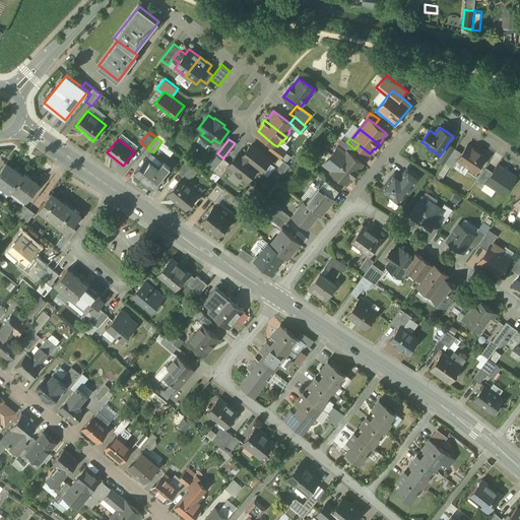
[(346,142),(341,139),(336,146),(337,147),(338,147),(346,154),(347,152),(349,153),(353,148),(346,142)]
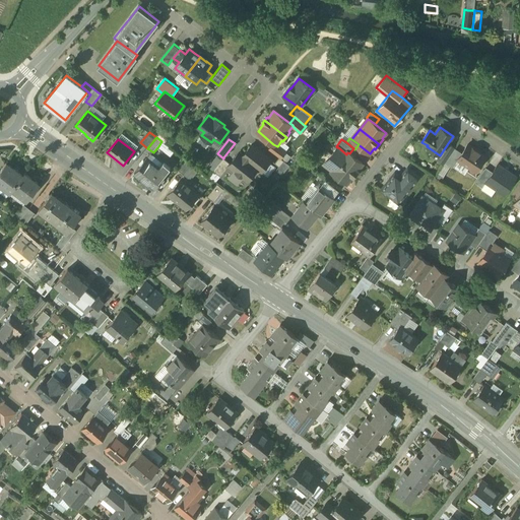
[(168,145),(161,141),(158,146),(164,150),(168,145)]
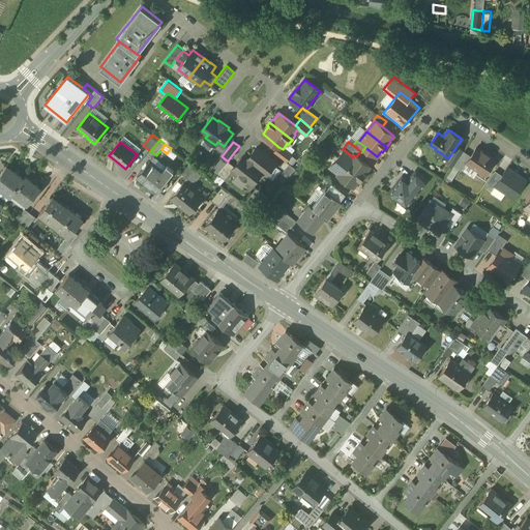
[(457,146),(448,158),(446,162),(453,167),(464,151),(457,146)]
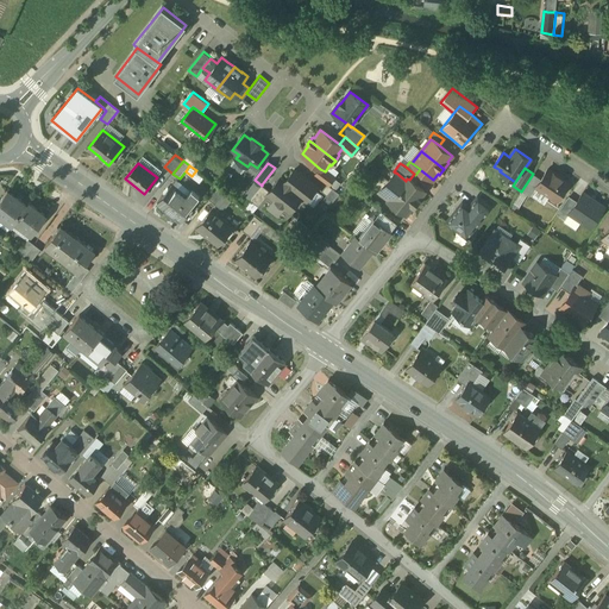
[(295,169),(284,183),(280,180),(270,192),(268,194),(268,195),(290,212),(301,199),(306,202),(318,187),(295,169)]
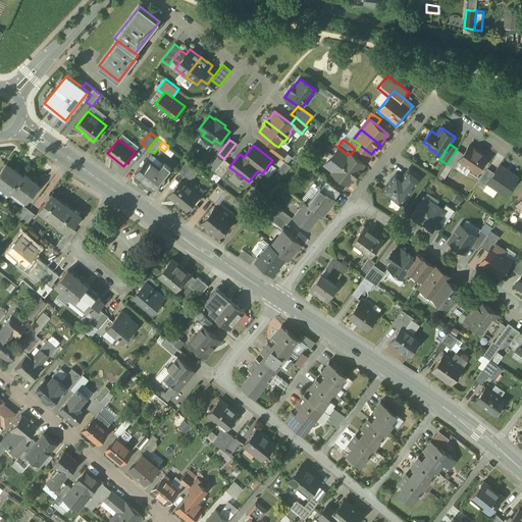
[(286,152),(279,146),(278,147),(274,145),(270,150),(280,158),(281,159),(286,152)]
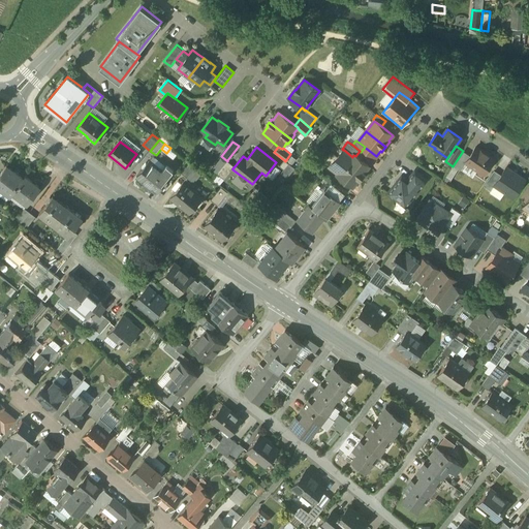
[(494,159),(476,148),(470,156),(466,162),(466,163),(484,175),(494,159)]
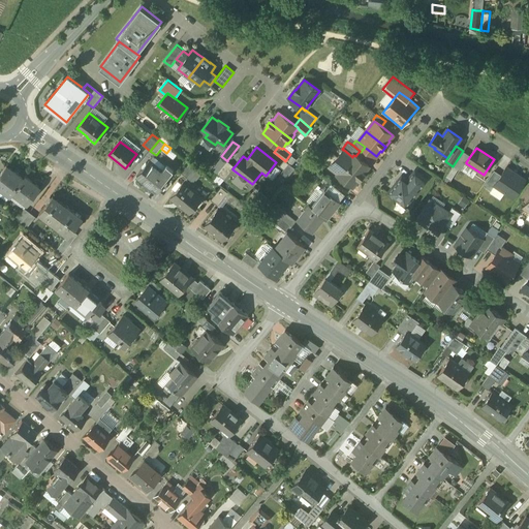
[(352,157),(344,150),(343,150),(331,166),(339,174),(338,176),(346,182),(347,182),(353,187),(354,187),(353,186),(359,180),(360,180),(364,174),(369,166),(355,156),(353,155),(352,157)]
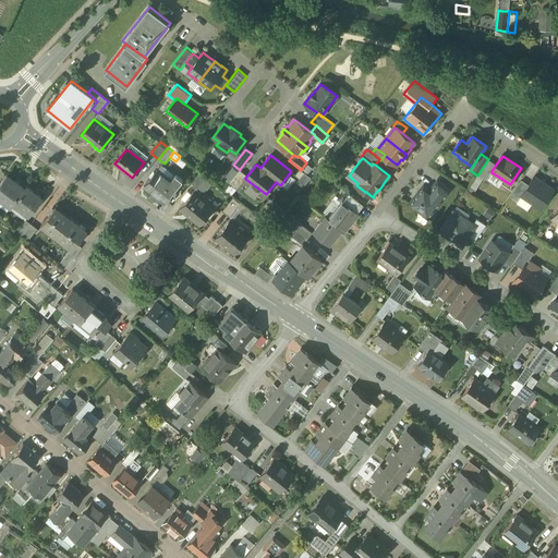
[(496,165),(488,159),(477,176),(485,181),(492,172),(492,171),(496,165)]
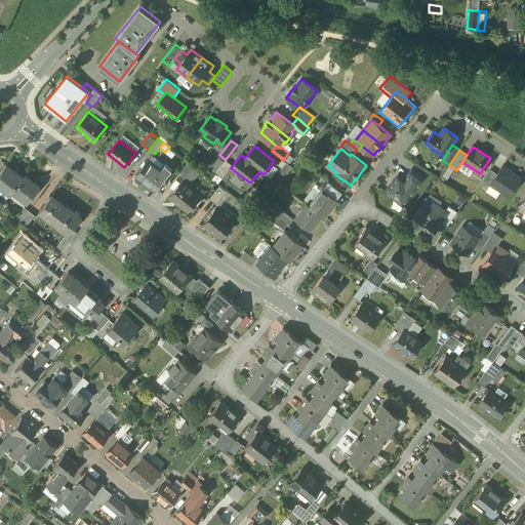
[(226,160),(215,172),(223,178),(231,168),(231,167),(233,165),(226,159),(226,160)]
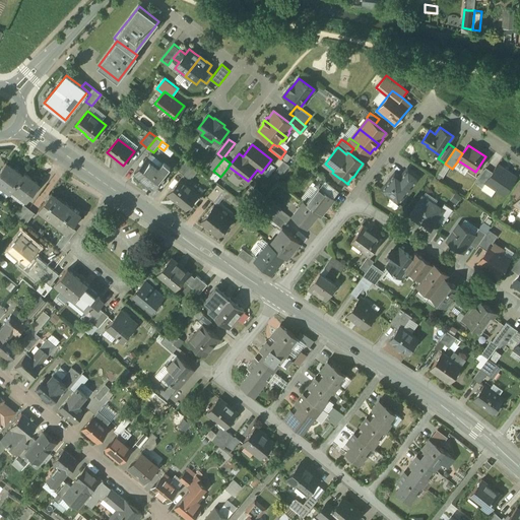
[(280,158),(279,157),(275,164),(279,167),(284,161),(280,158)]
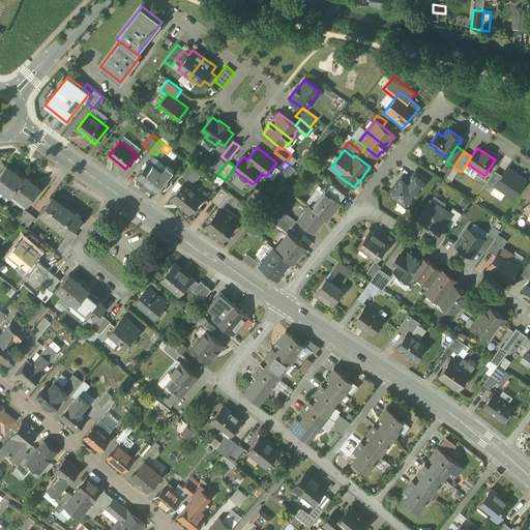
[(163,171),(149,162),(137,177),(156,193),(170,177),(169,176),(174,170),(168,165),(163,171)]
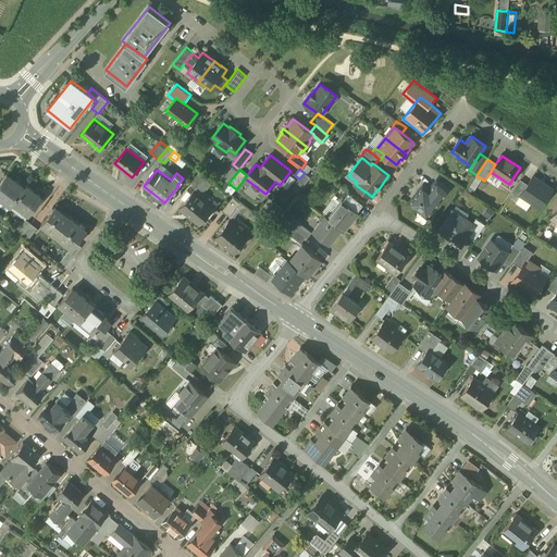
[(200,172),(190,183),(197,187),(206,176),(200,172)]
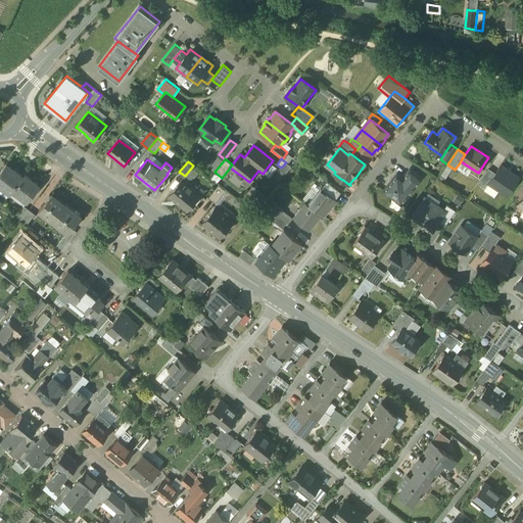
[(24,177),(6,163),(0,172),(0,183),(11,192),(13,190),(24,177)]
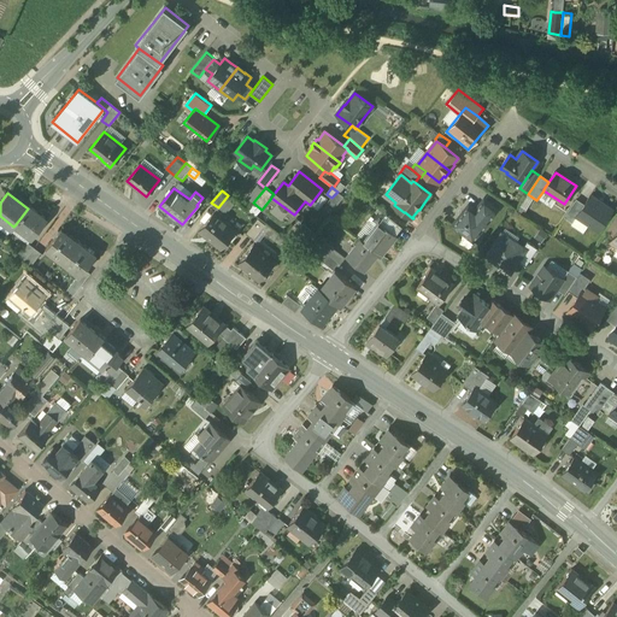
[(585,205),(577,217),(599,231),(612,210),(591,195),(585,205)]
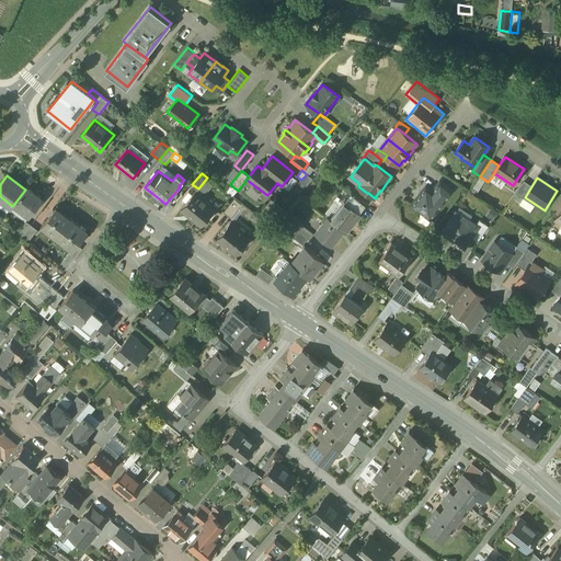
[(433,192),(426,186),(412,205),(430,219),(453,191),(441,181),(433,192)]
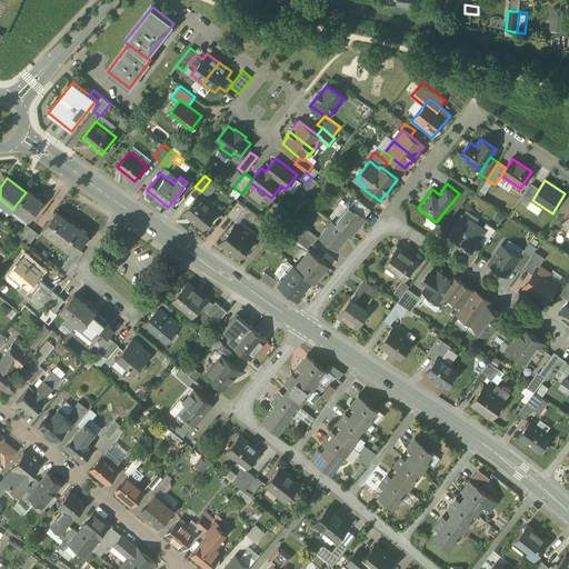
[(531,183),(520,200),(528,206),(532,200),(539,189),(531,183)]
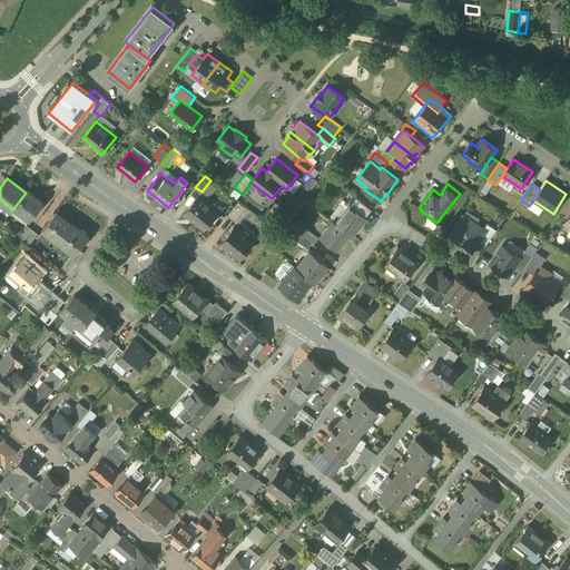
[(43,203),(27,189),(26,193),(15,207),(30,219),(43,203)]
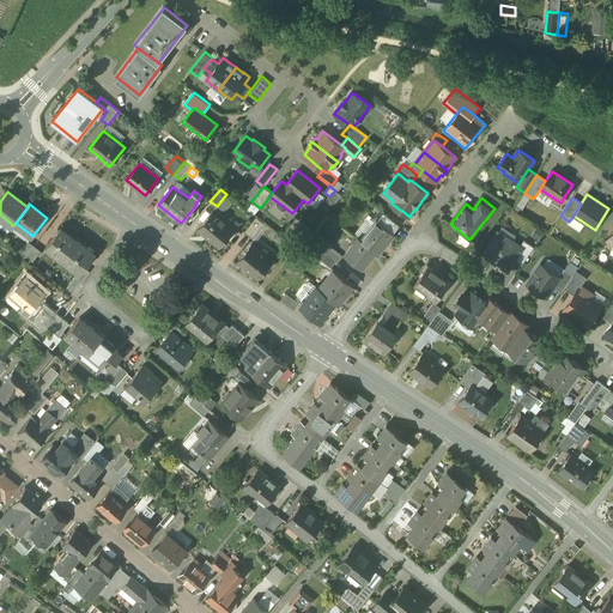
[(401,211),(395,207),(390,213),(396,217),(401,211)]
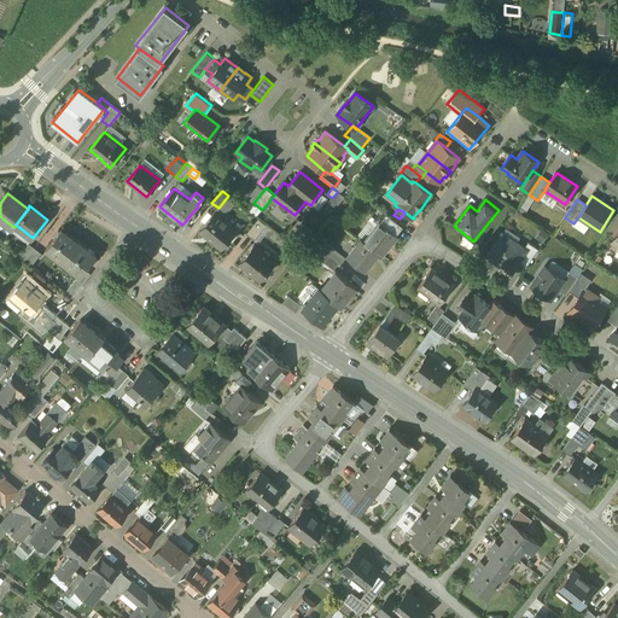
[(394,215),(388,211),(380,221),(397,234),(406,223),(400,219),(394,215)]
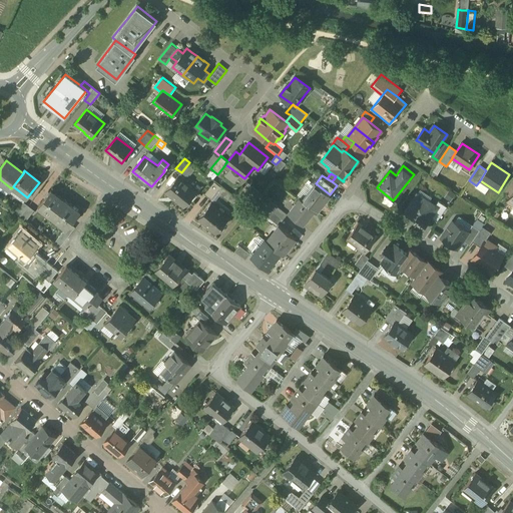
[(178,176),(165,191),(183,206),(189,199),(191,201),(198,193),(178,176)]
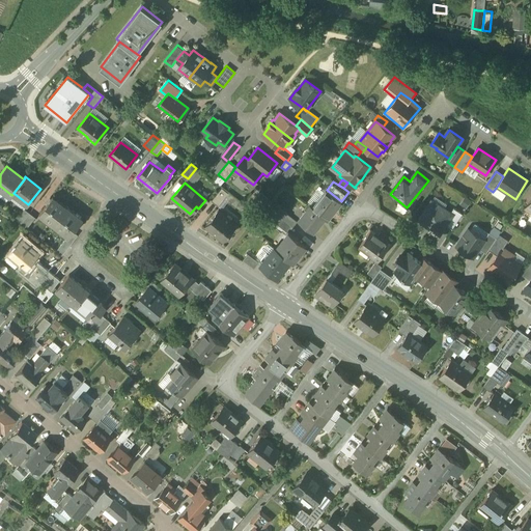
[(222,189),(212,201),(218,206),(225,197),(228,194),(228,193),(222,189)]
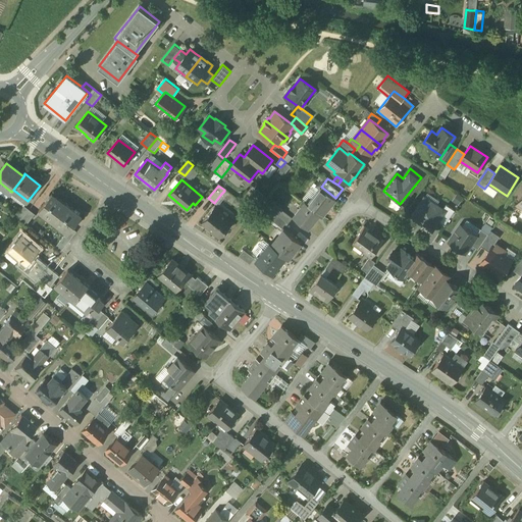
[(321,187),(308,203),(320,213),(322,215),(335,198),(321,187)]
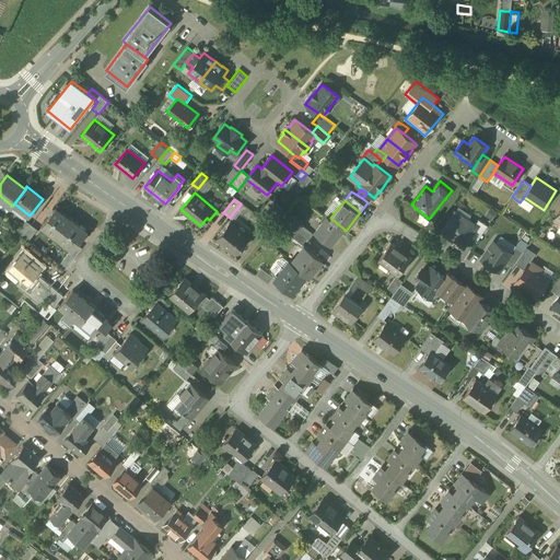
[(276,203),(271,209),(281,218),(286,211),(276,203)]
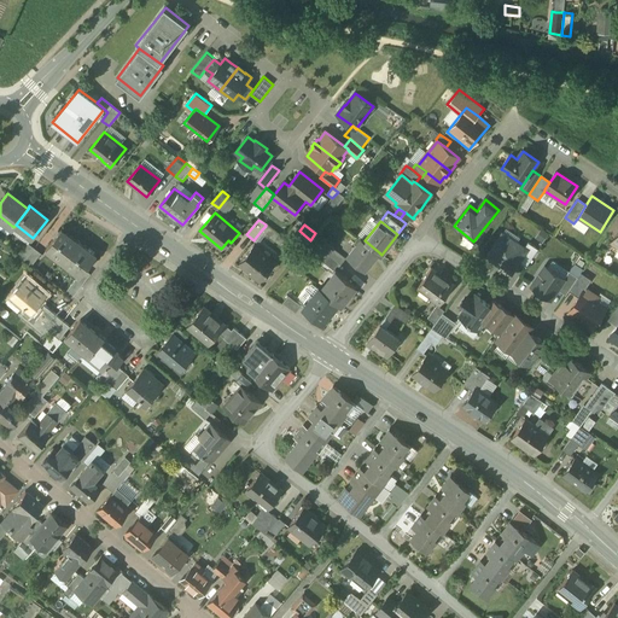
[(285,240),(266,226),(262,229),(283,245),(285,240)]
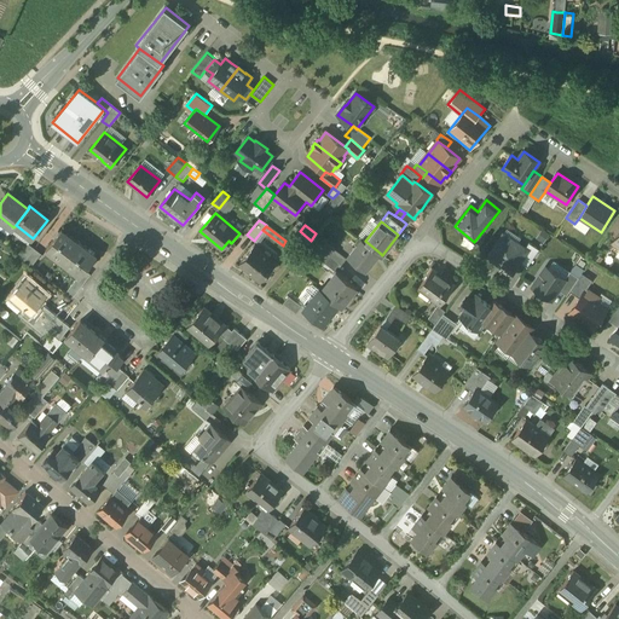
[(62,230),(46,249),(55,255),(56,253),(64,259),(77,242),(62,230)]
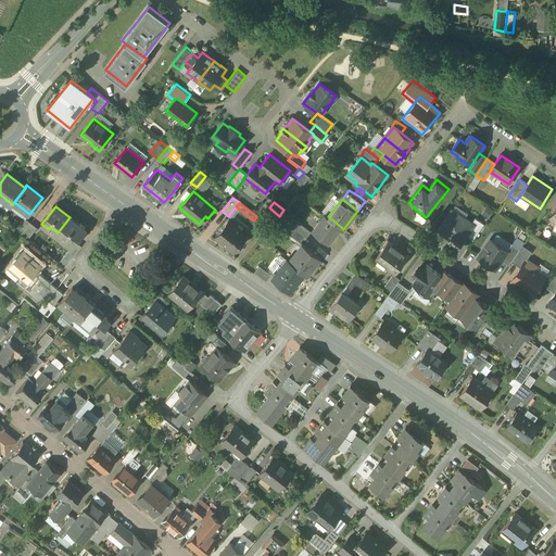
[(493,211),(488,206),(483,214),(488,217),(493,211)]
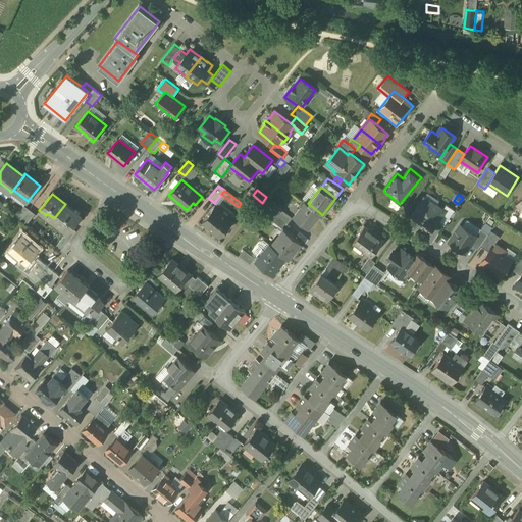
[(444,209),(424,197),(412,217),(432,230),(438,221),(446,211),(444,209)]
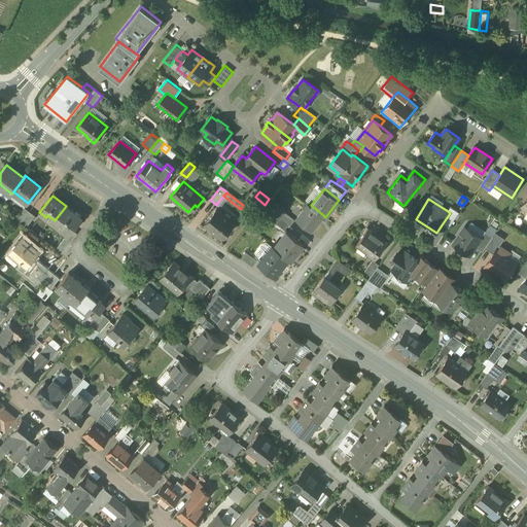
[(311,205),(308,204),(296,218),(311,231),(323,215),(311,205)]
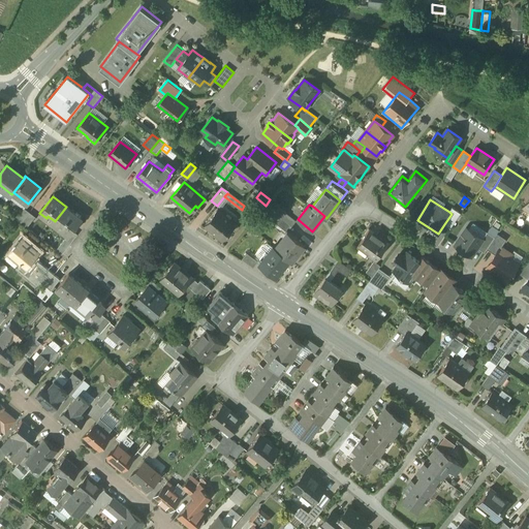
[(82,219),(66,207),(55,221),(53,223),(60,229),(62,227),(70,234),(68,236),(69,236),(82,219)]
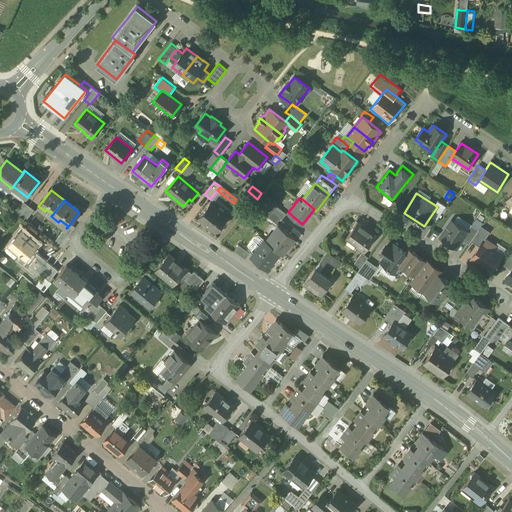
[(23,201),(15,212),(21,216),(29,205),(23,201)]
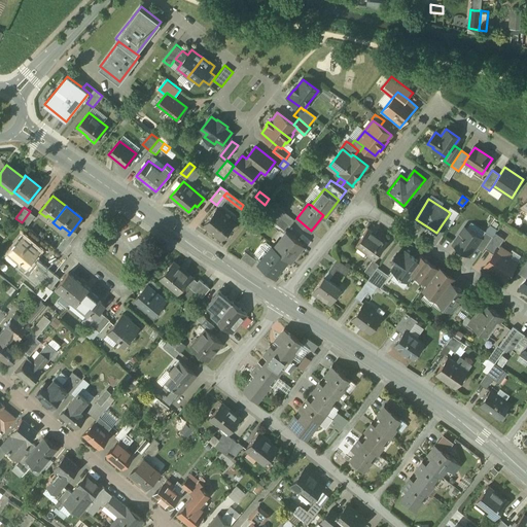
[(451,207),(448,211),(450,213),(443,223),(449,227),(459,212),(451,207)]
